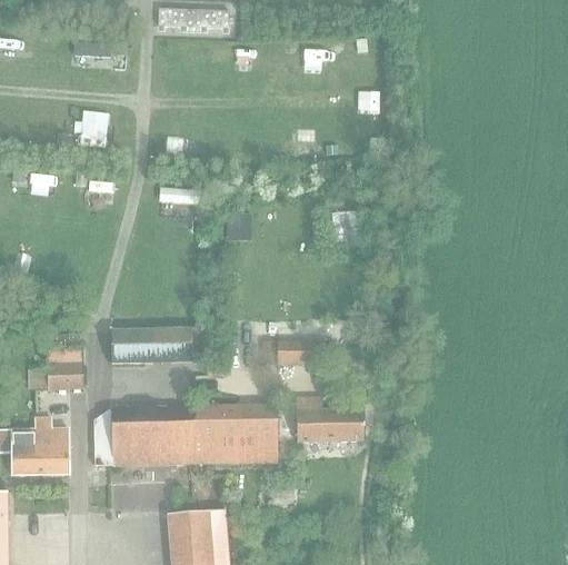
[(157,7),(156,25),(227,27),(228,9),(157,7)]
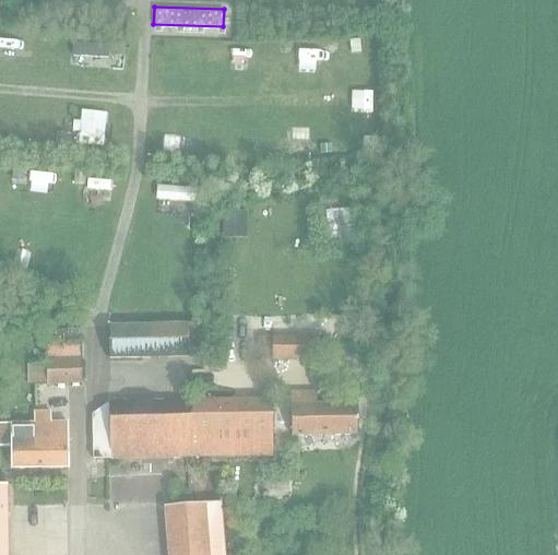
[(110,355),(187,353),(186,319),(109,321),(110,355)]
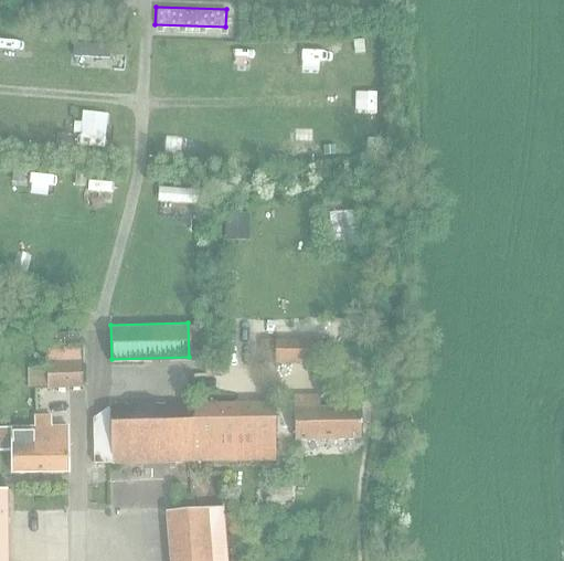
[(321,348),(331,348),(331,334),(275,336),(276,361),(321,359),(321,348)]
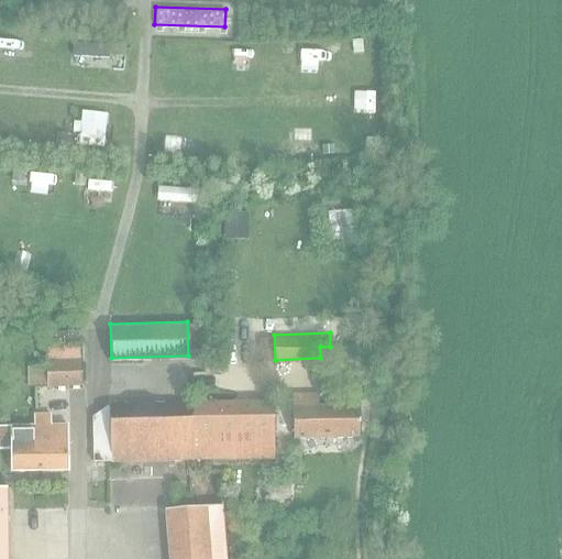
[(44,359),(45,385),(80,383),(79,358),(44,359)]
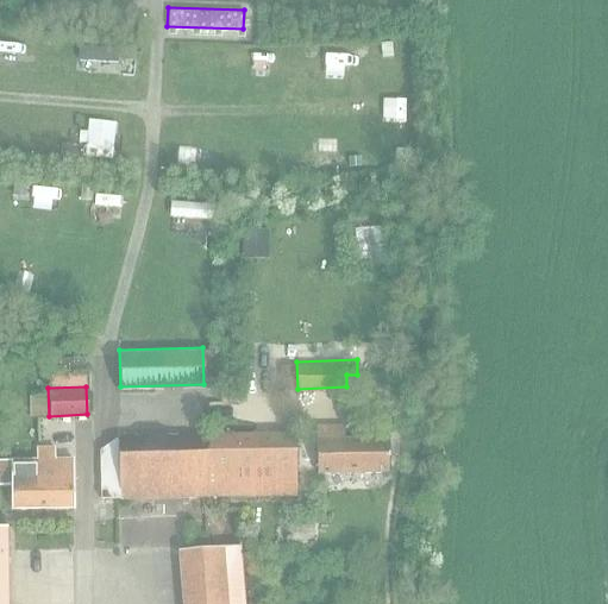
[(318,469),(390,466),(389,434),(344,435),(343,422),(317,423),(318,469)]
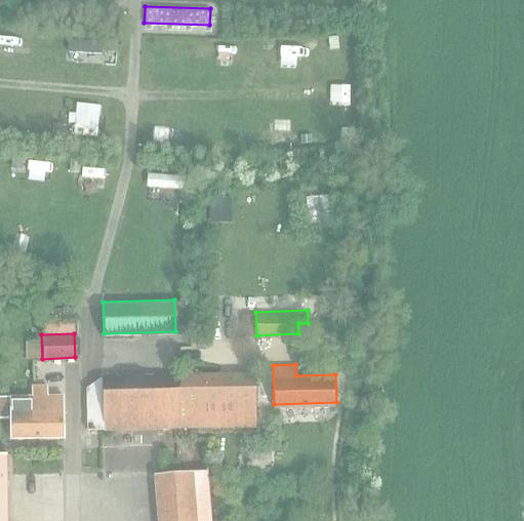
[(83,427),(256,424),(255,371),(103,373),(82,382),(83,427)]
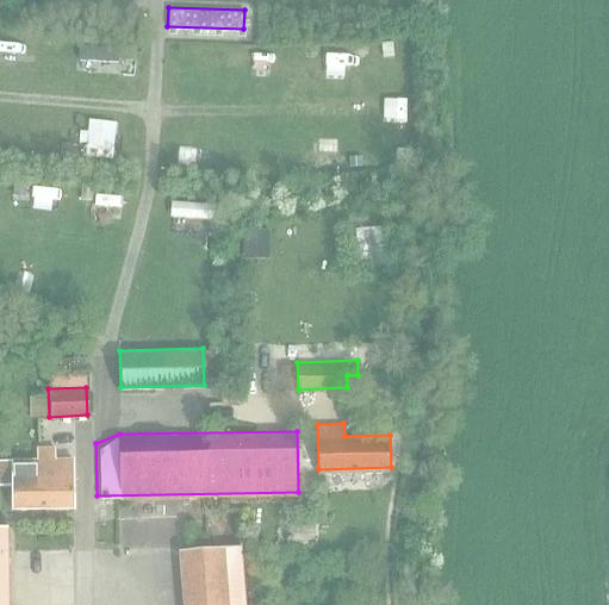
[(36,457),(1,459),(0,459),(0,482),(14,484),(16,506),(74,504),(73,456),(54,457),(54,446),(36,447),(36,457)]
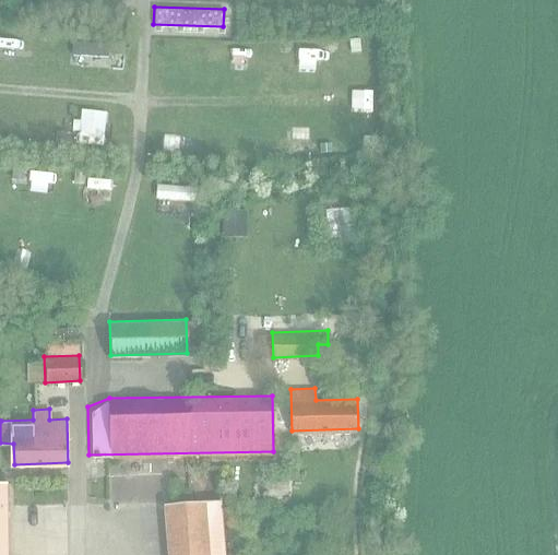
[(224,554),(221,499),(166,504),(168,554),(224,554)]
